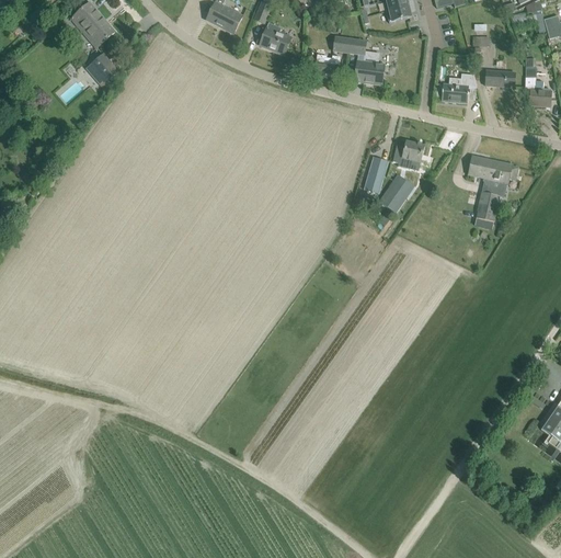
[(215,0),(206,19),(235,32),(243,14),(222,3),(224,0),(215,0)]
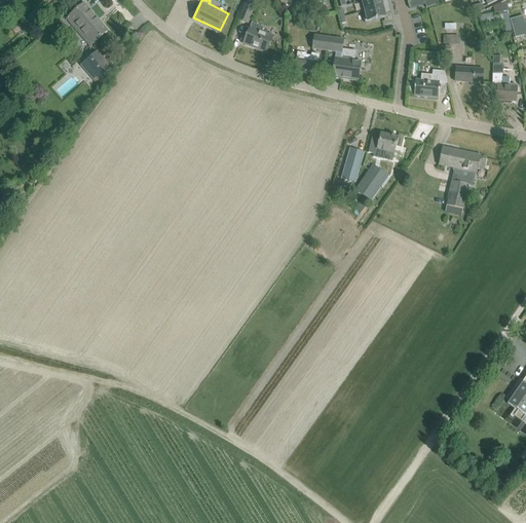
[(255,3),(254,3),(255,0),(247,0),(246,0),(238,16),(248,21),(255,3)]
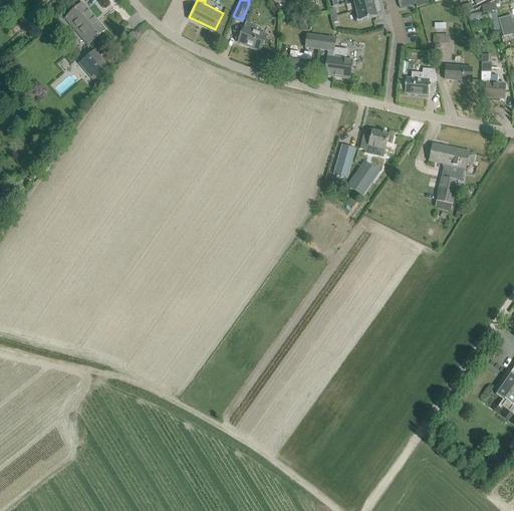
[(351,0),(353,9),(373,4),(372,0),(351,0)]
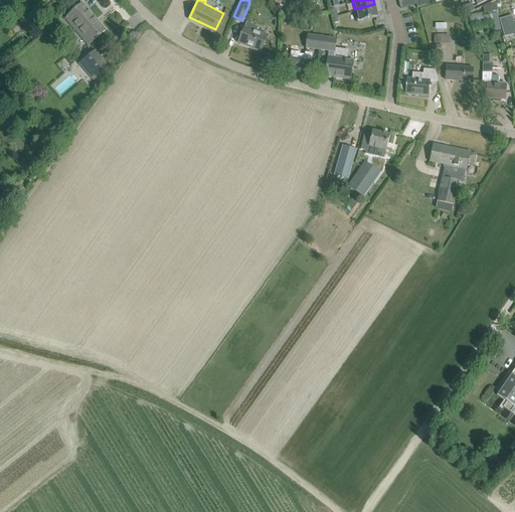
[(65,15),(89,42),(106,28),(82,1),(65,15)]
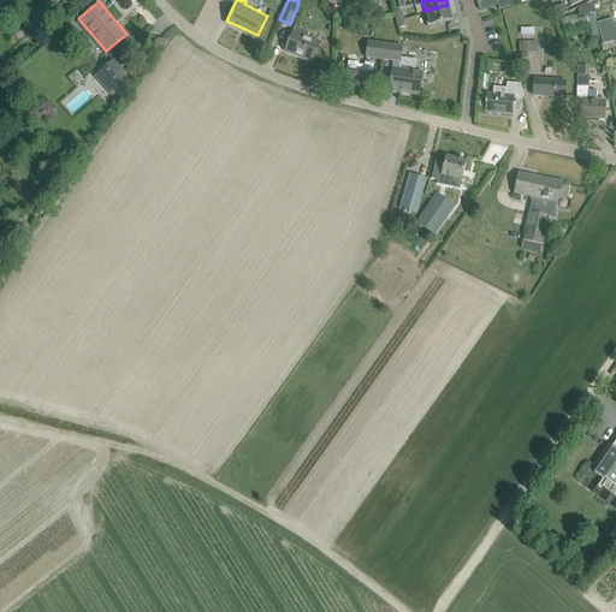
[(451,17),(448,5),(424,11),(427,23),(451,17)]
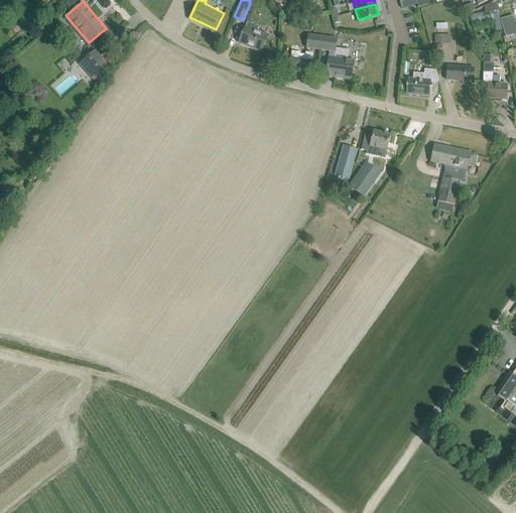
[(491,9),(492,12),(493,12),(496,28),(502,27),(498,8),(491,9)]
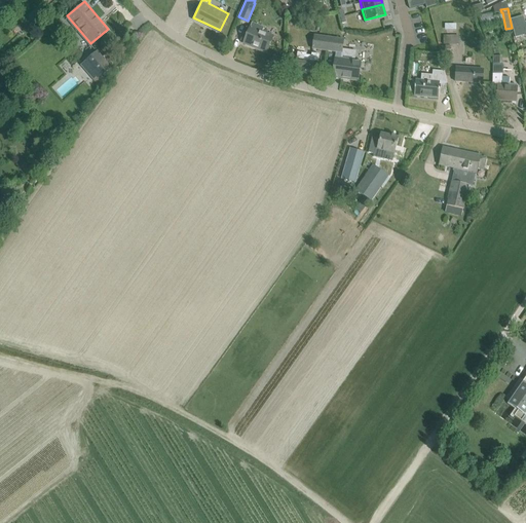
[(523,33),(525,26),(525,19),(512,24),(515,35),(523,33)]
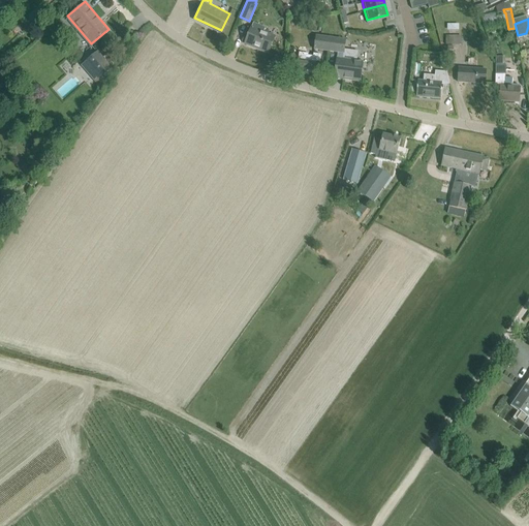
[(251,25),(245,41),(268,51),(275,34),(251,25)]
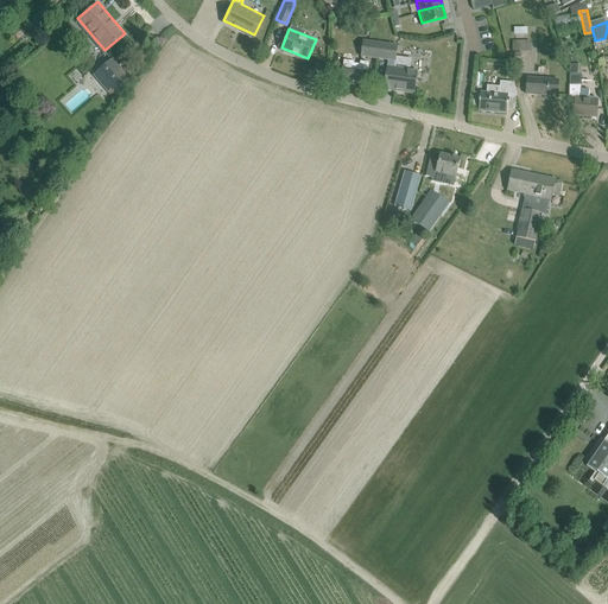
[(375,55),(378,40),(362,38),(361,53),(375,55)]
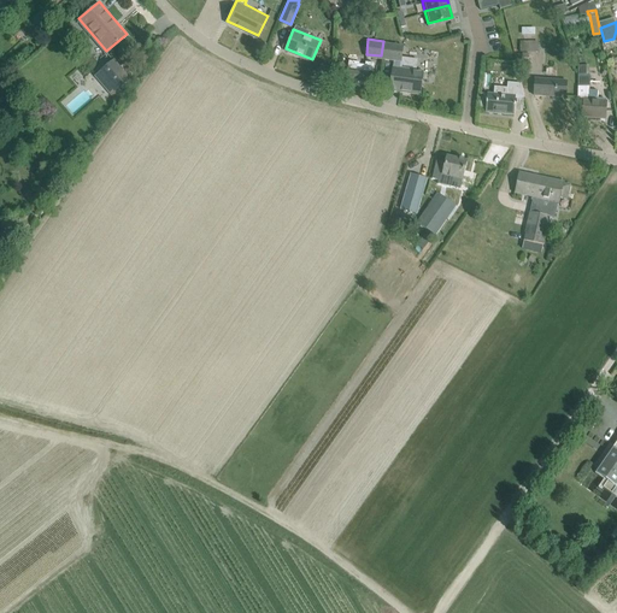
[(538,49),(538,39),(519,39),(521,49),(538,49)]
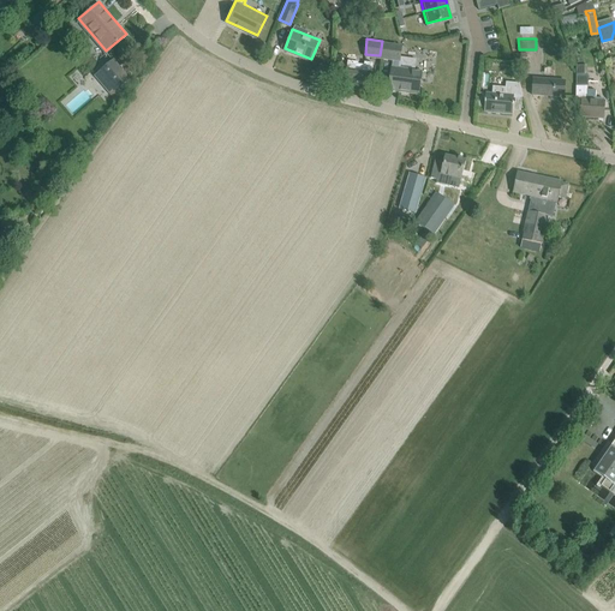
[(393,58),(388,88),(419,91),(422,69),(398,65),(401,43),(382,41),(380,55),(393,58)]
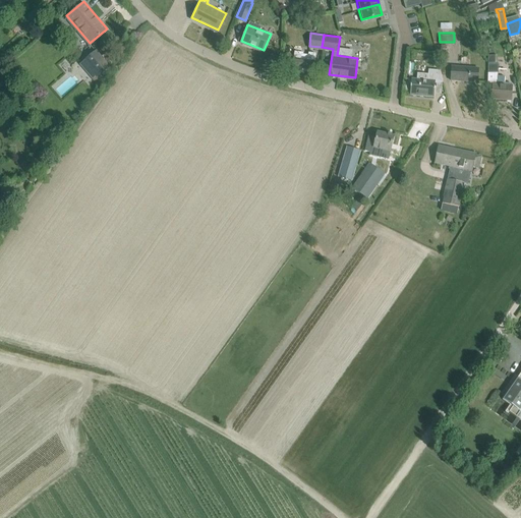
[(94,78),(110,65),(96,49),(85,57),(96,69),(91,73),(94,78)]
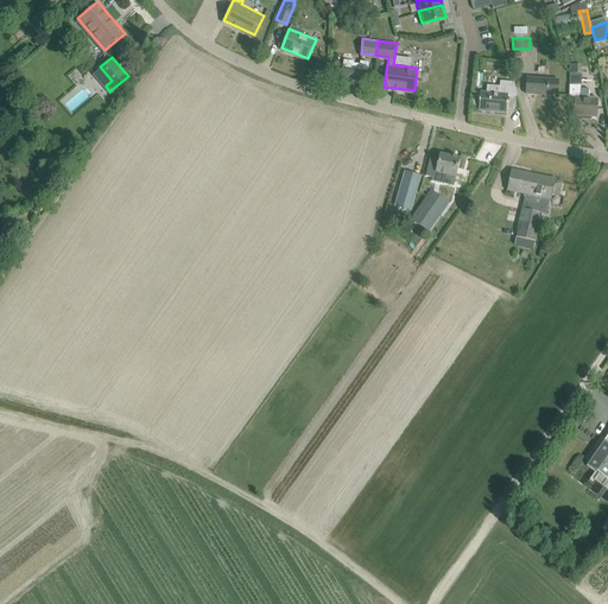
[(354,61),(354,59),(343,57),(342,67),(341,77),(366,81),(367,70),(368,64),(367,64),(368,61),(360,58),(360,62),(354,61)]
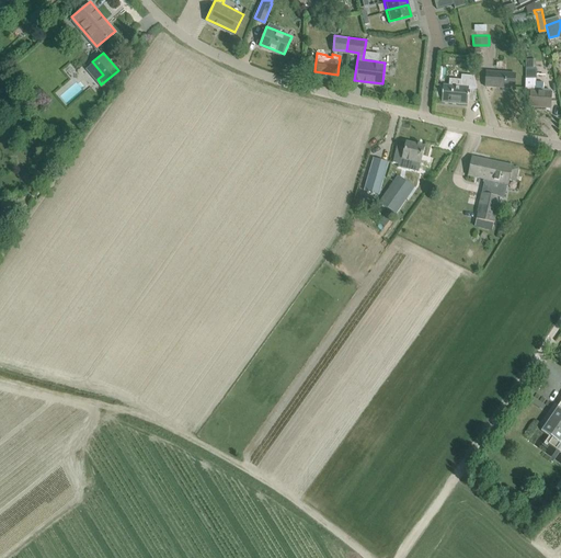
[(530,87),(529,103),(550,105),(550,94),(551,90),(542,90),(542,88),(544,80),(536,79),(536,66),(533,66),(533,57),(526,57),(525,86),(530,87)]
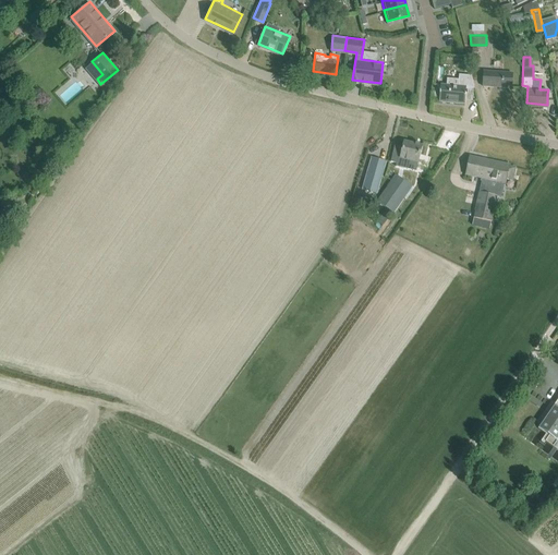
[(484,68),(484,73),(483,84),(511,86),(512,70),(484,68)]
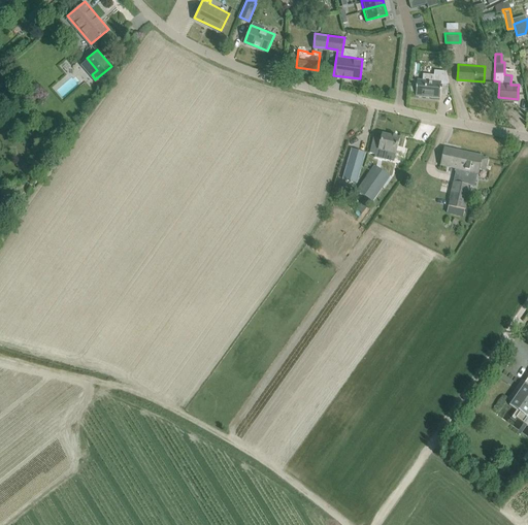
[(416,90),(416,93),(439,96),(441,80),(449,81),(449,78),(447,69),(434,68),(434,72),(423,72),(423,78),(417,78),(417,83),(416,90)]
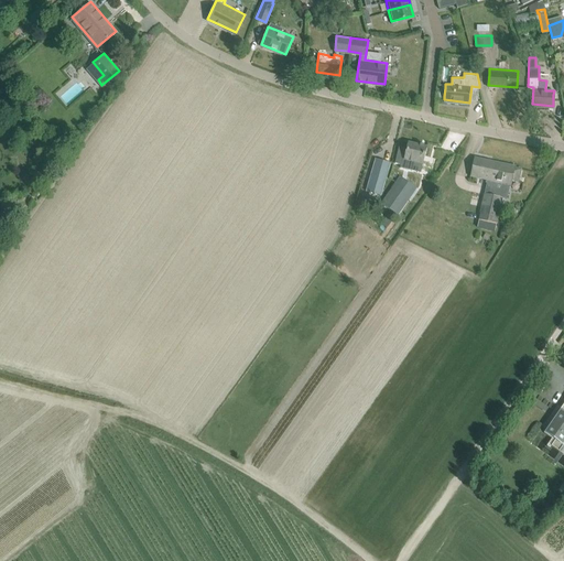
[(399,144),(394,161),(401,162),(400,165),(420,170),(423,155),(426,144),(424,144),(424,142),(420,141),(420,143),(409,141),(408,147),(399,144)]
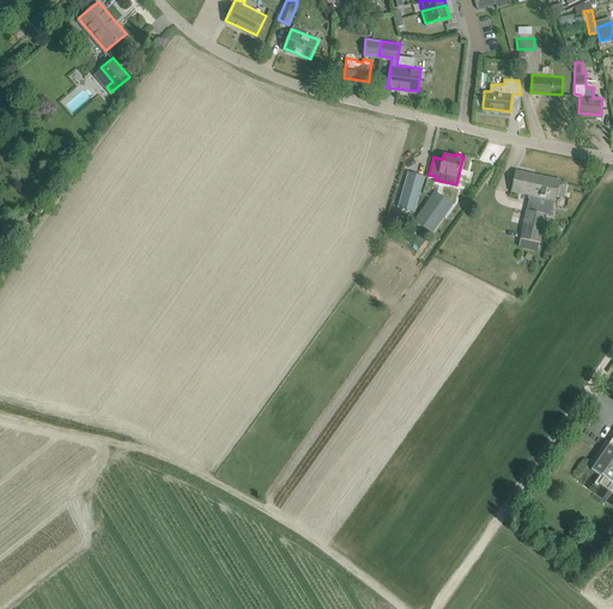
[(407,170),(400,200),(416,205),(423,175),(407,170)]
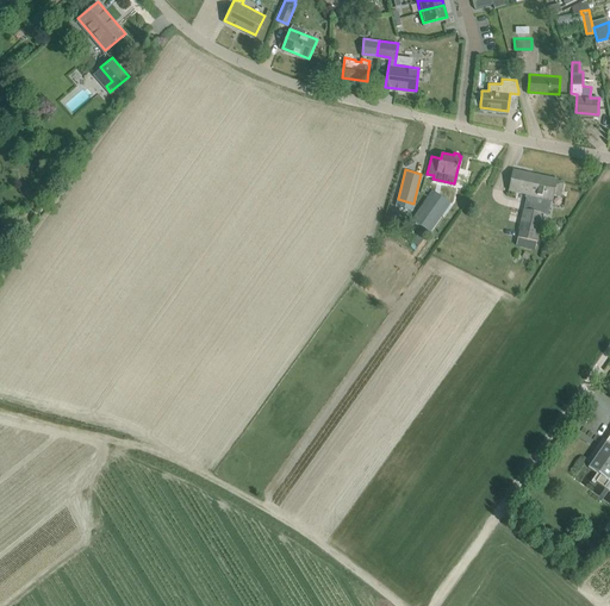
[(527,194),(517,235),(537,239),(546,199),(552,200),(553,193),(560,194),(561,192),(564,180),(556,179),(556,177),(514,169),(509,187),(527,191),(526,194),(527,194)]
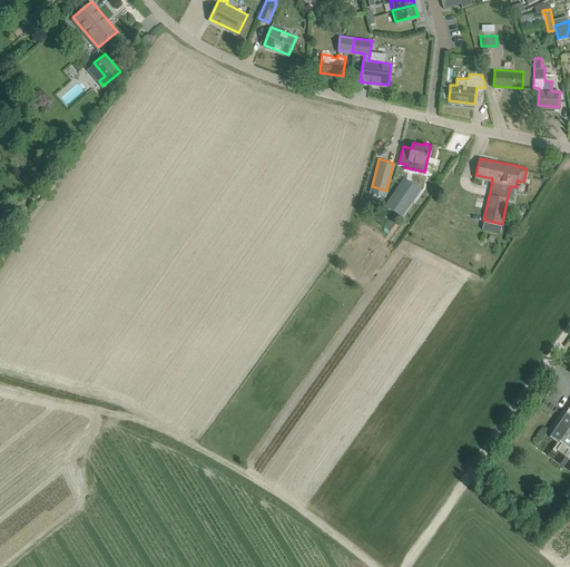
[(382,209),(397,220),(401,214),(403,215),(421,188),(404,177),(382,209)]
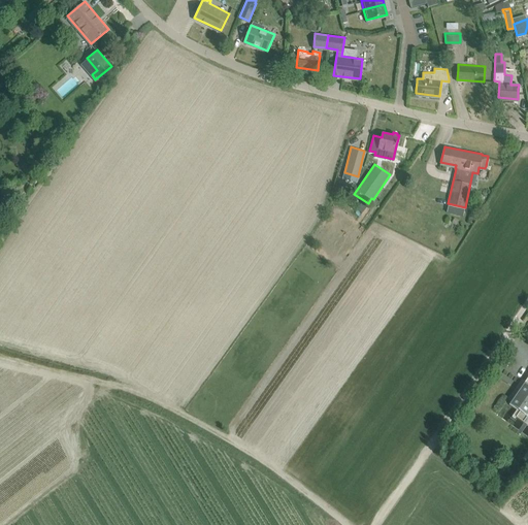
[(527,374),(508,402),(517,407),(512,415),(515,417),(516,415),(523,420),(527,413),(527,374)]
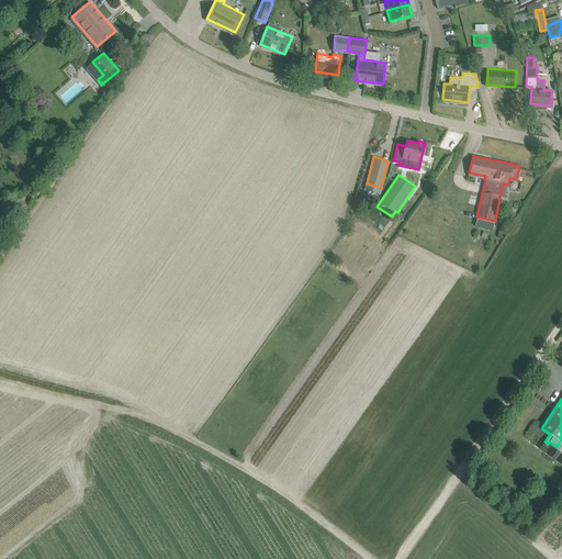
All buildings are outlined.
